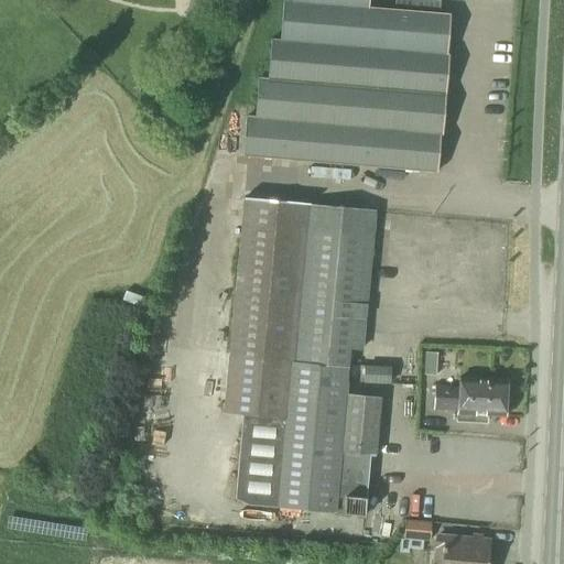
[(438,136),(447,17),(436,15),(437,0),(393,0),(392,11),(366,9),(366,0),(291,0),(291,3),(282,1),(279,42),(270,41),(267,80),(257,79),(253,120),(245,119),(242,156),(434,173),(437,136),(438,136)]
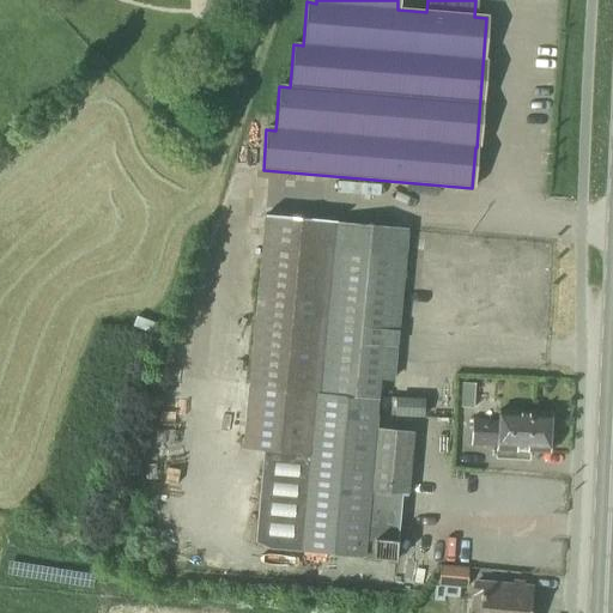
[(372,461),(376,423),(380,381),(390,382),(402,255),(332,248),(334,224),(263,218),(242,449),(265,451),(255,542),(269,548),(395,560),(405,465),(372,461)]
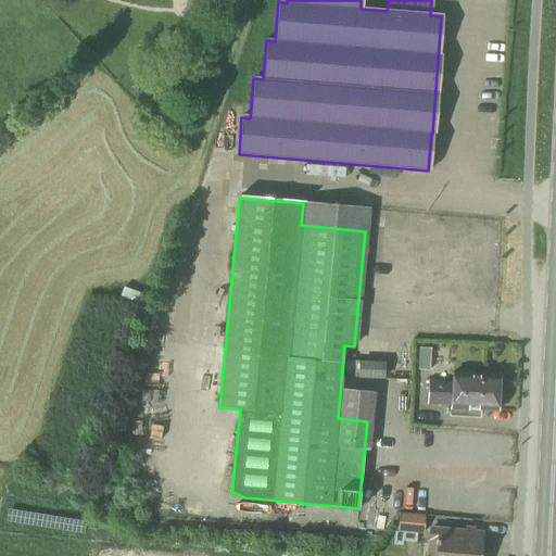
[(429,370),(430,349),(418,349),(417,370),(429,370)]
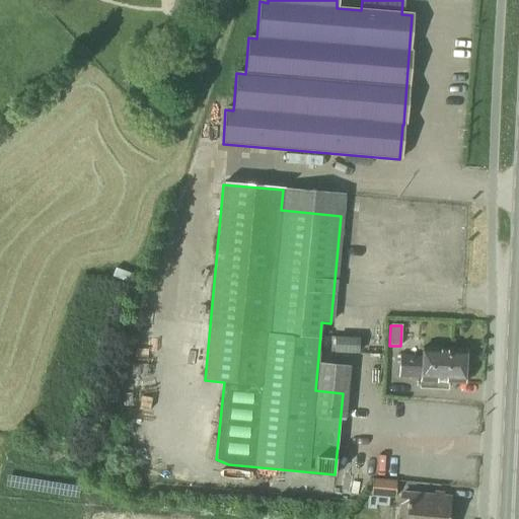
[(358,353),(359,340),(336,338),(335,352),(358,353)]
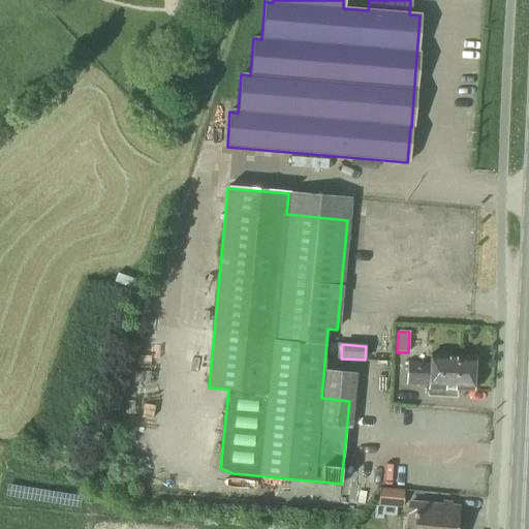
[(474,394),(475,358),(430,355),(429,364),(406,362),(405,385),(428,386),(428,391),(474,394)]
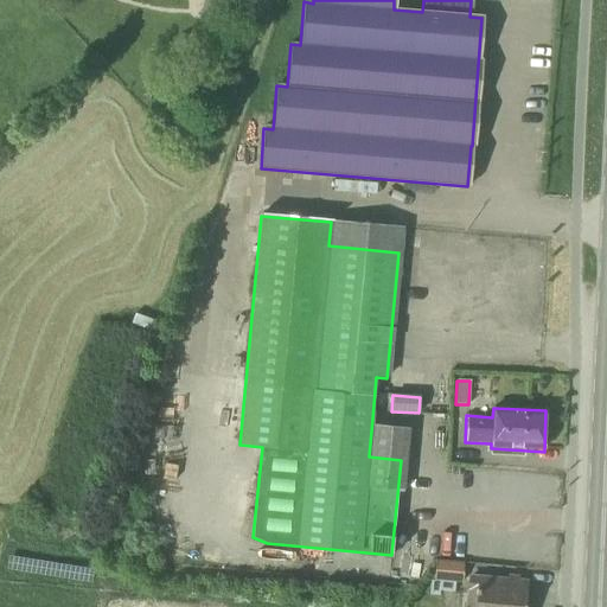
[(462,583),(464,562),(434,560),(433,581),(462,583)]
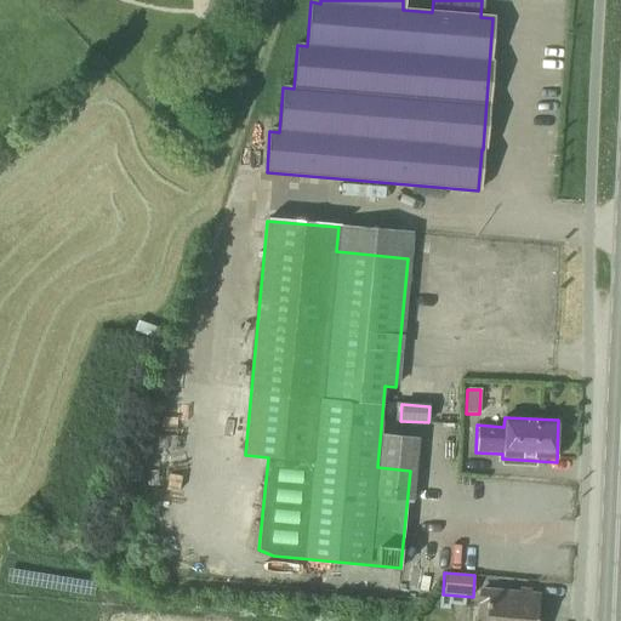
[(534,620),(536,596),(479,590),(476,620),(534,620)]
